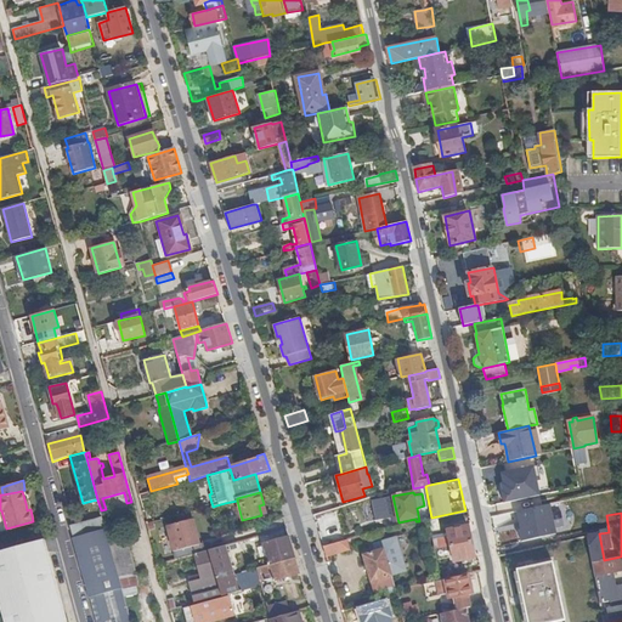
[(105,527),(102,516),(72,525),(75,537),(105,530),(106,529),(105,527)]
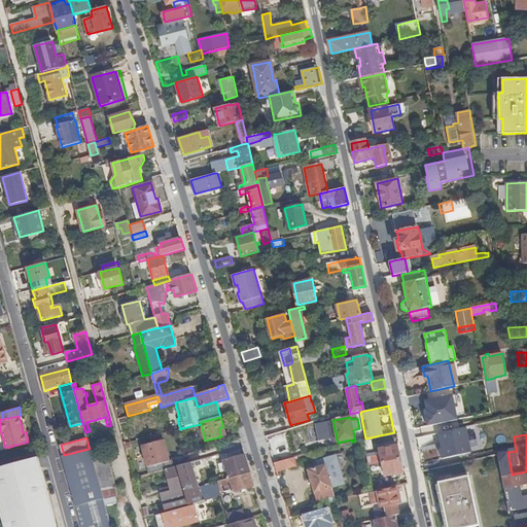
[(141,446),(149,475),(166,469),(172,468),(164,440),(141,446)]
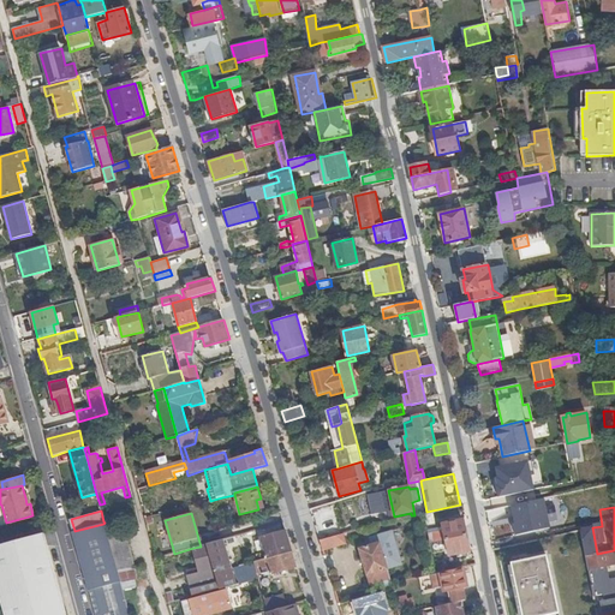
[(430,543),(466,535),(464,520),(442,524),(445,531),(428,533),(430,543)]
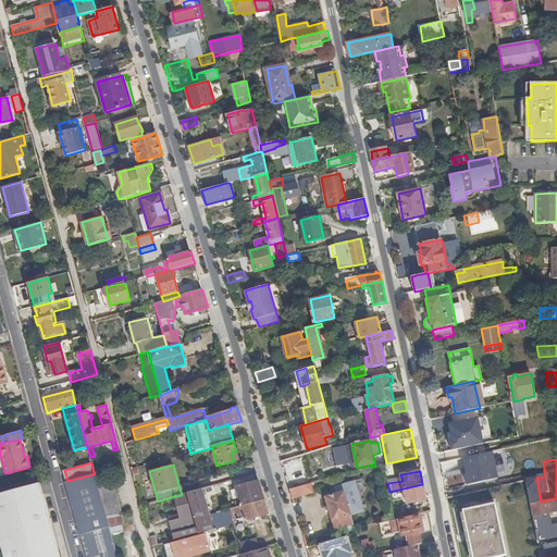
[(116,556),(109,528),(108,528),(94,474),(67,481),(65,481),(72,505),(85,556),(116,556)]
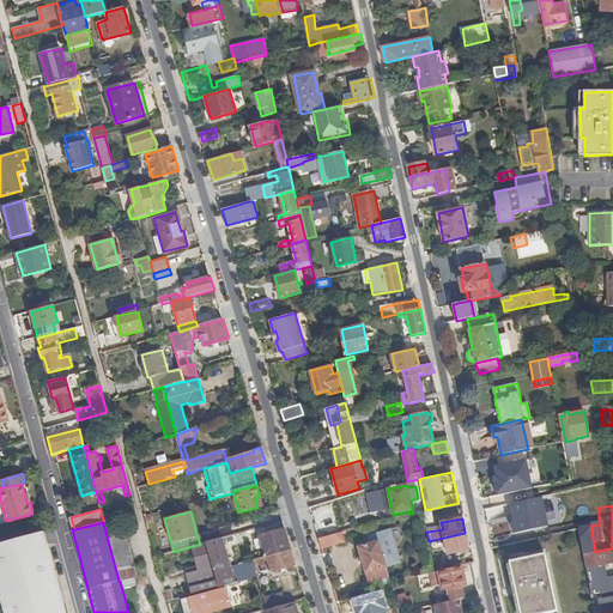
[(590,526),(580,528),(584,553),(595,552),(590,526)]
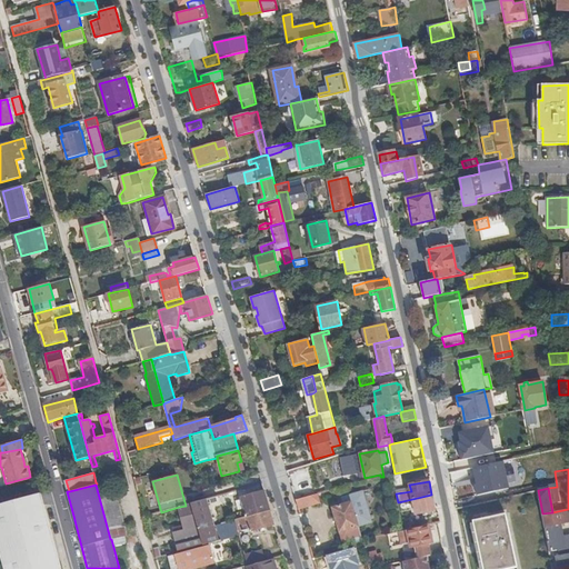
[(123,525),(125,525),(115,489),(99,492),(109,528),(123,525)]
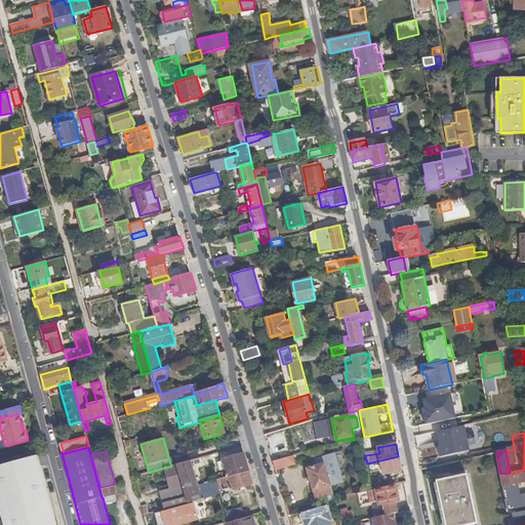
[(327,495),(329,503),(335,501),(334,496),(331,486),(345,482),(335,452),(315,458),(317,465),(307,468),(313,491),(314,491),(316,499),(327,495)]
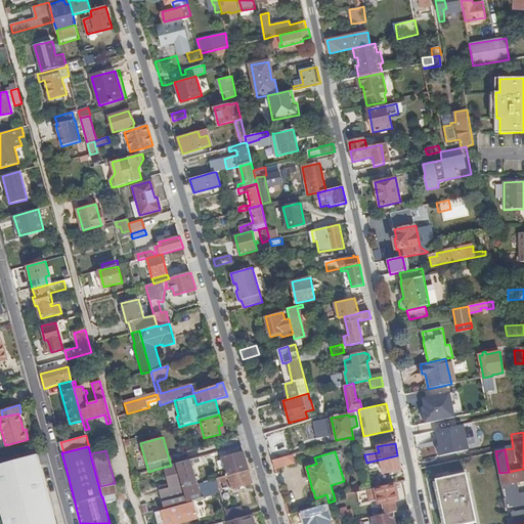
[(249,471),(244,452),(223,457),(223,461),(222,461),(223,466),(226,477),(249,471)]
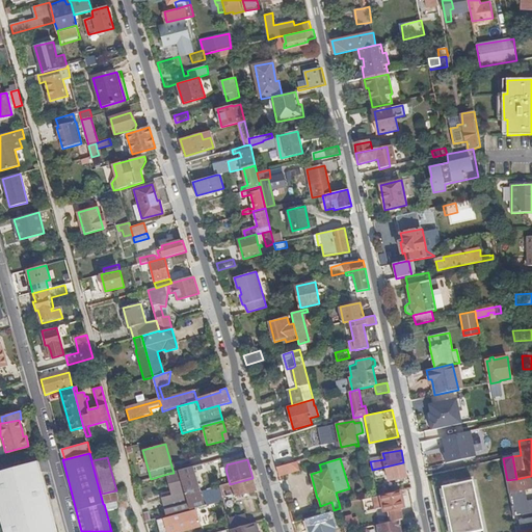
[(297,461),(276,467),(280,475),(299,470),(297,461)]
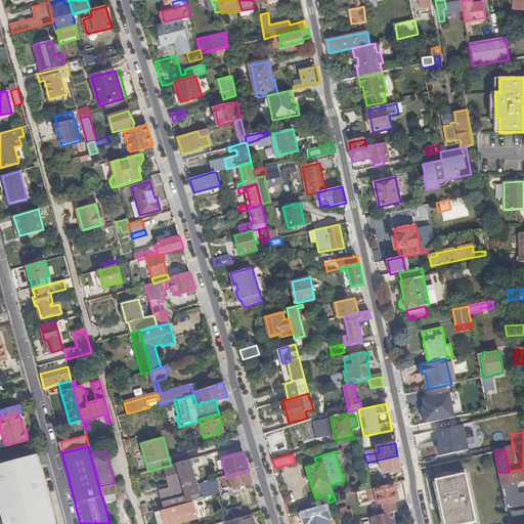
[(56,523),(47,490),(38,455),(0,466),(0,523),(56,523)]
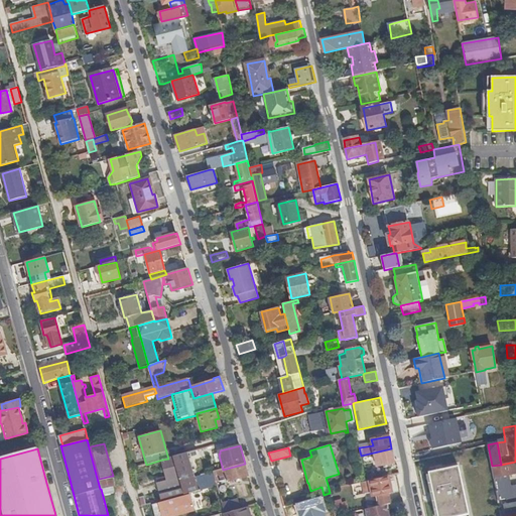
[(394,462),(391,448),(361,456),(363,464),(376,461),(377,466),(394,462)]
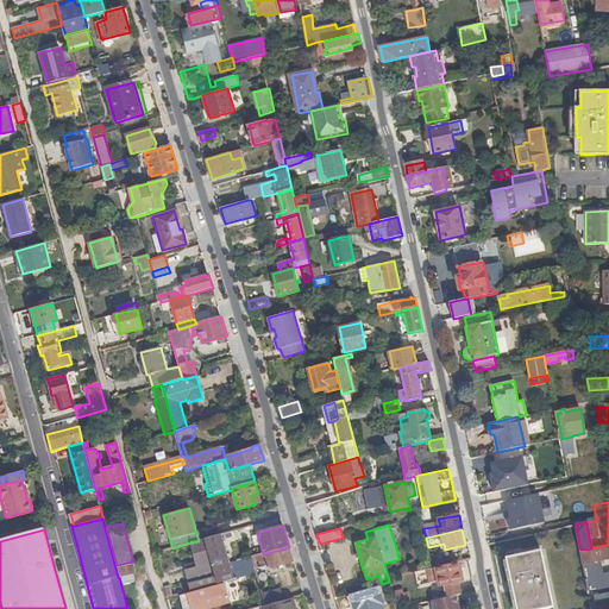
[(231,534),(231,532),(205,539),(214,576),(217,584),(232,579),(225,554),(226,554),(226,552),(233,550),(237,562),(246,559),(251,557),(249,546),(248,546),(245,538),(240,539),(233,541),(231,534)]
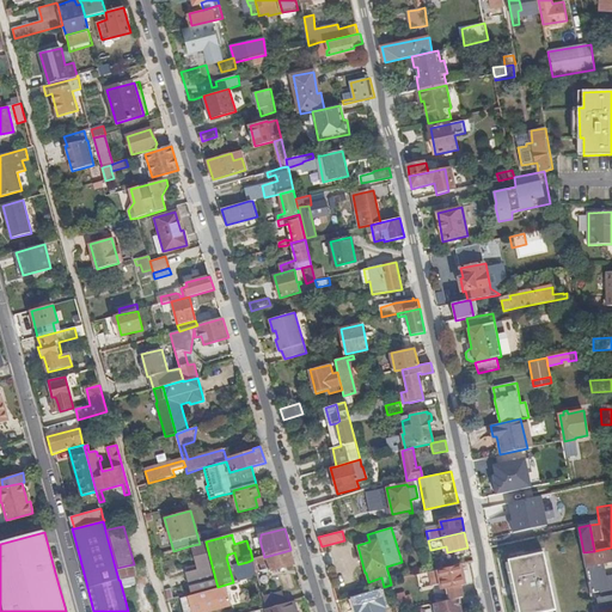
[(215,579),(206,542),(200,544),(193,545),(197,567),(189,569),(190,573),(188,574),(191,586),(215,579)]
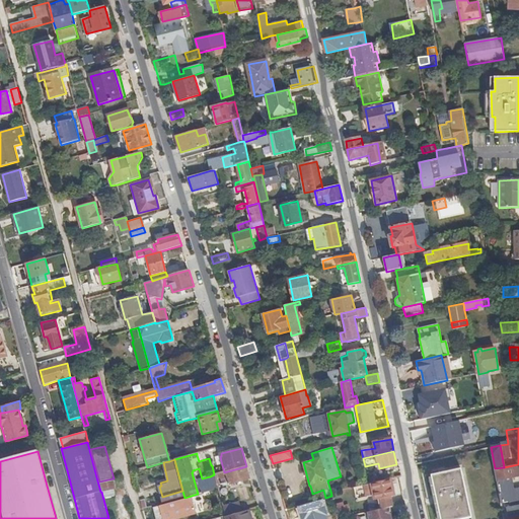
[(518,464),(504,467),(495,468),(501,503),(516,500),(512,477),(518,475),(518,464)]
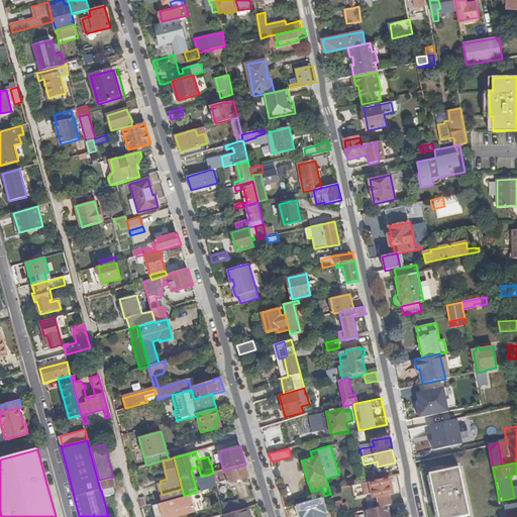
[(249,477),(245,464),(223,471),(213,473),(216,484),(220,483),(221,483),(228,482),(228,483),(249,477)]
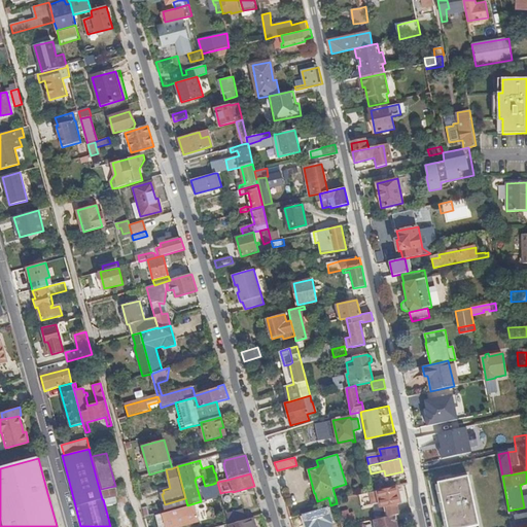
[(195,480),(201,501),(204,500),(201,487),(205,486),(202,476),(196,478),(196,480),(195,480)]
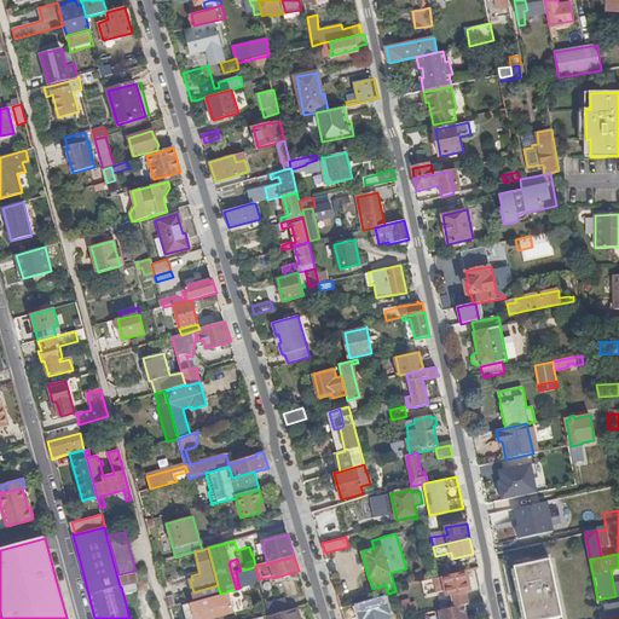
[(551,618),(560,618),(548,560),(513,568),(522,618),(551,618)]
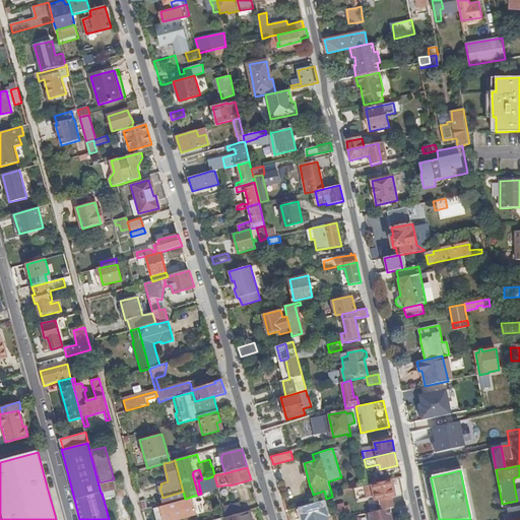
[(214,492),(210,477),(202,479),(198,480),(201,494),(202,495),(214,492)]
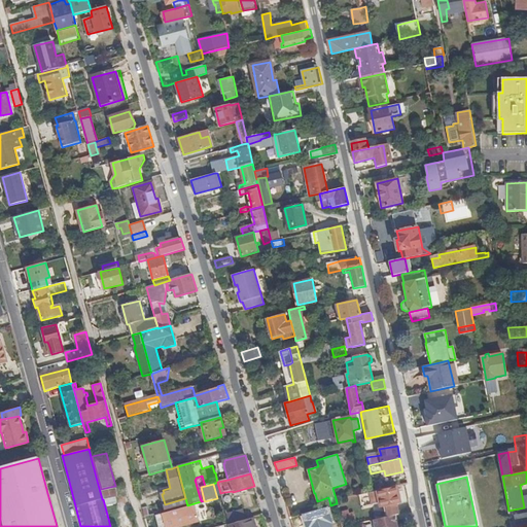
[(116,495),(114,486),(101,489),(103,499),(116,495)]
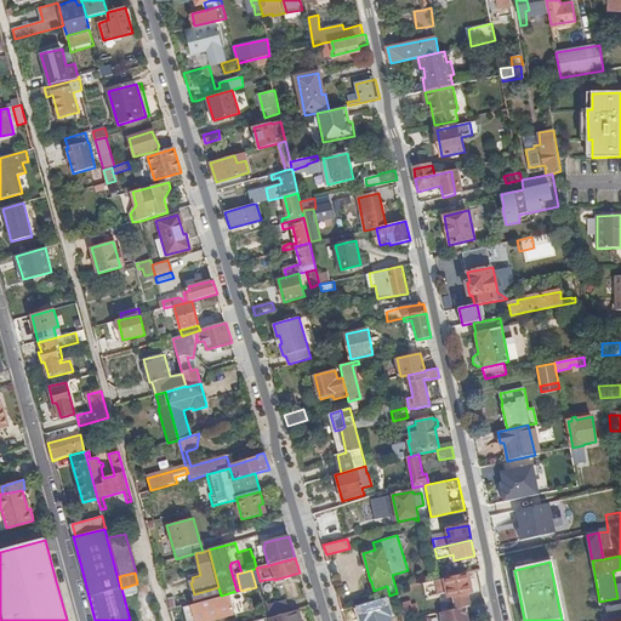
[(471,592),(466,573),(440,577),(436,579),(439,593),(449,592),(450,597),(456,596),(467,593),(471,592)]
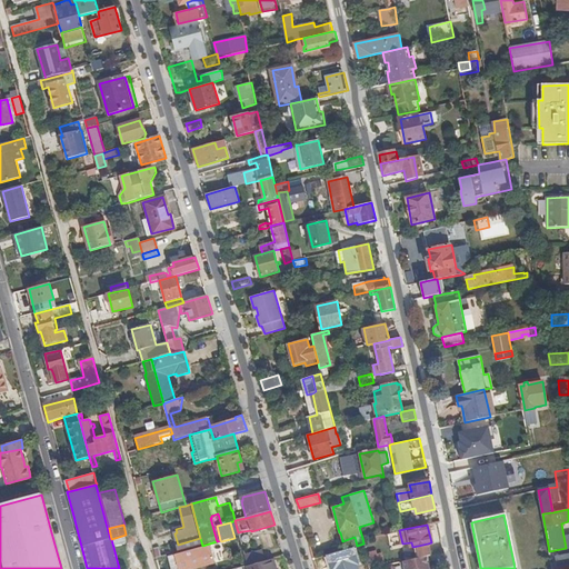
[(430,555),(428,543),(418,546),(420,558),(430,555)]
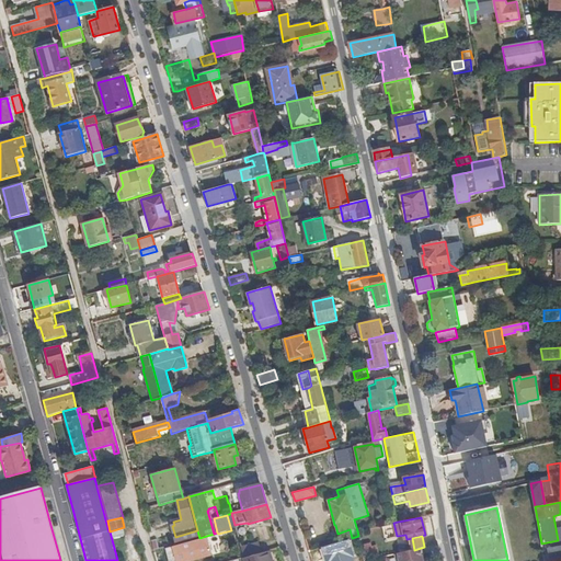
[(191,560),(212,556),(207,538),(165,549),(168,560),(191,560)]
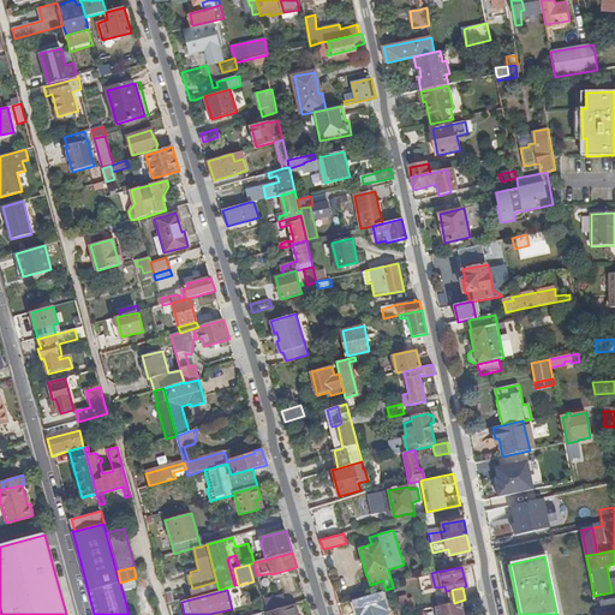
[(284,595),(264,599),(268,611),(269,611),(286,607),(284,595)]
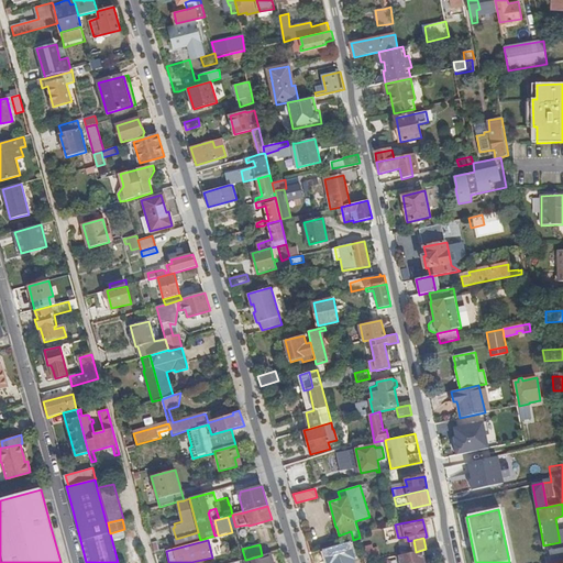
[(551,562),(562,562),(562,548),(550,550),(551,562)]
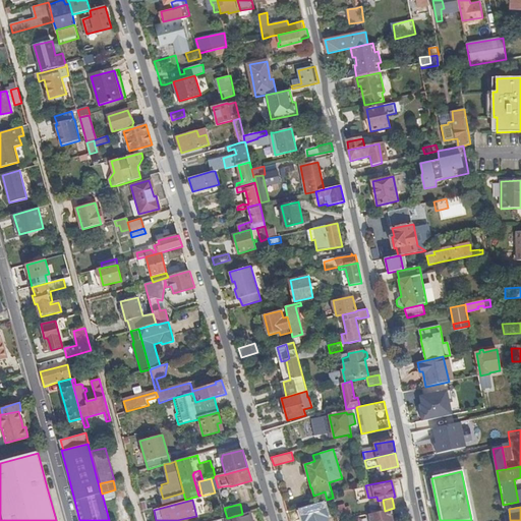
[(344,508),(336,510),(338,520),(347,519),(345,511),(344,508)]
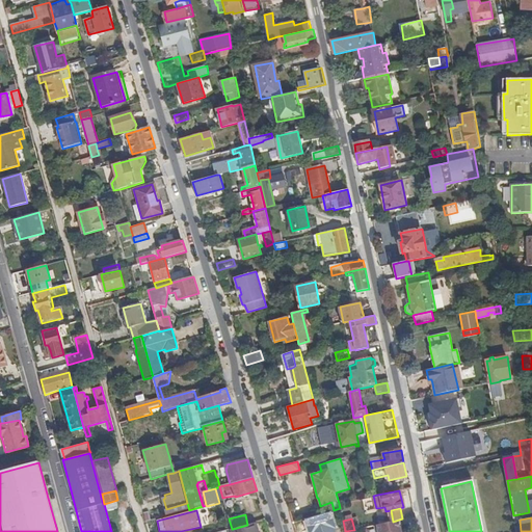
[(377,525),(378,531),(402,531),(399,521),(377,525)]
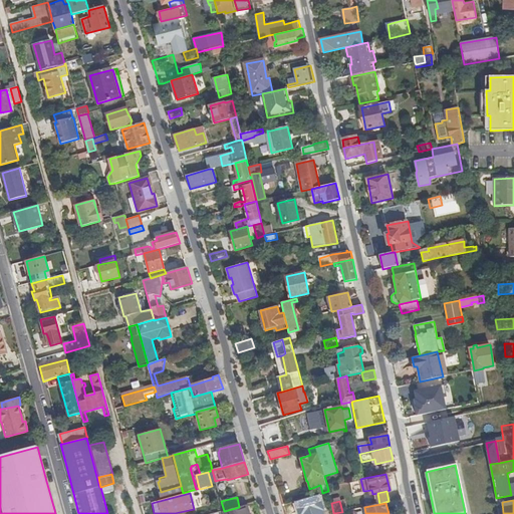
[(249,513),(246,505),(239,507),(225,511),(225,513),(249,513)]
